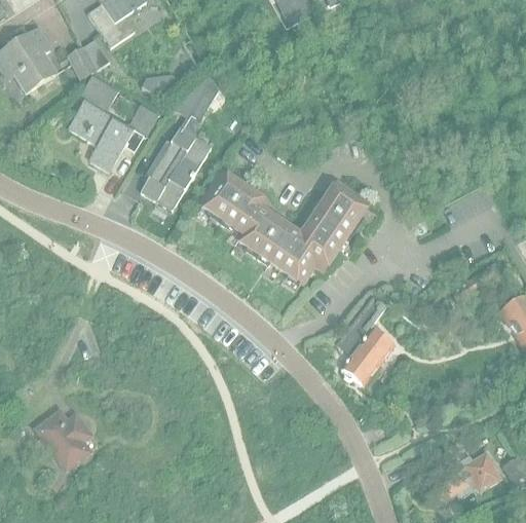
[(124,17),(145,3),(142,0),(98,0),(101,4),(86,13),(109,48),(134,32),(124,17)]
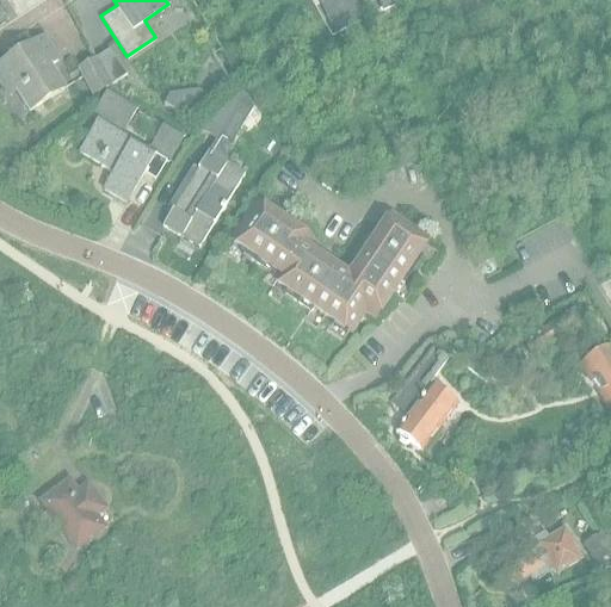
[(335,30),(362,18),(353,0),(332,0),(323,5),(335,30)]
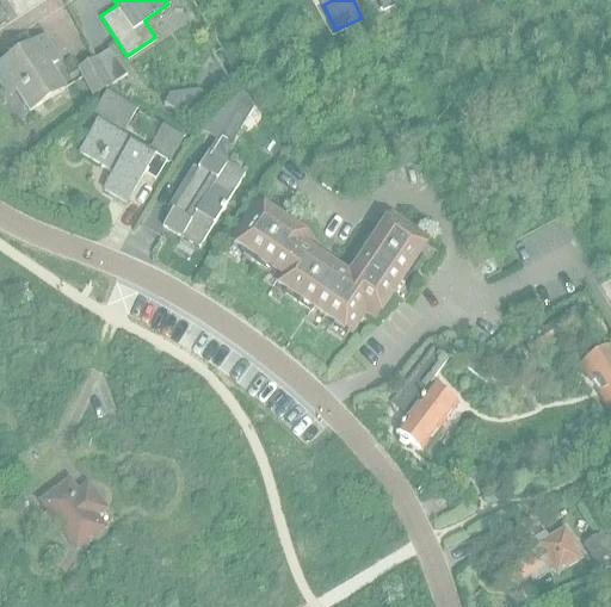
[(29,109),(53,93),(63,86),(44,55),(54,49),(44,33),(0,61),(0,81),(1,84),(10,78),(29,109)]
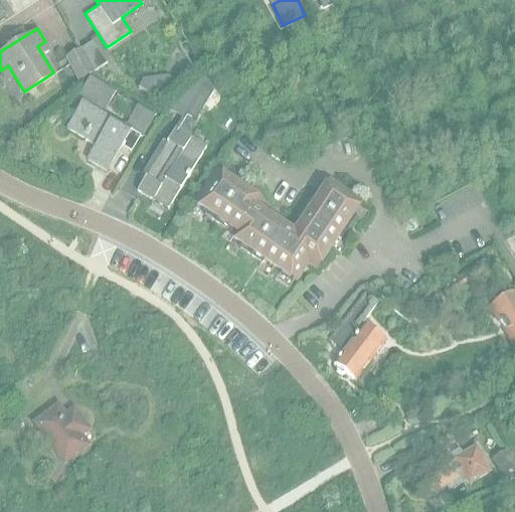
[(106,59),(92,38),(80,45),(93,68),(106,59)]
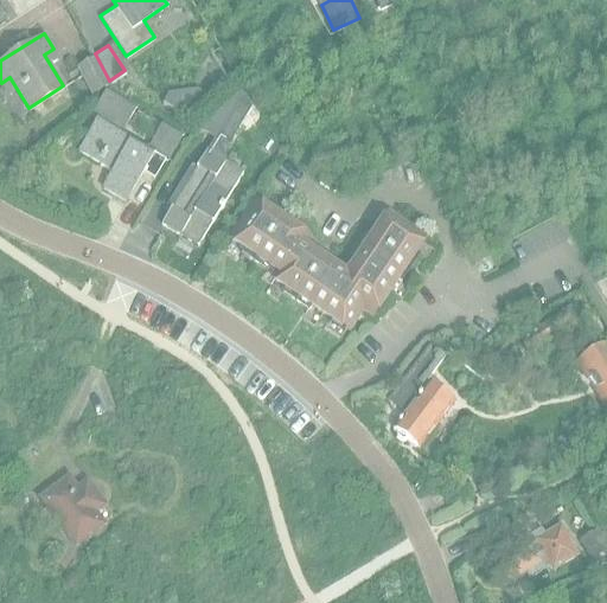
[(91,91),(107,83),(93,57),(77,64),(91,91)]
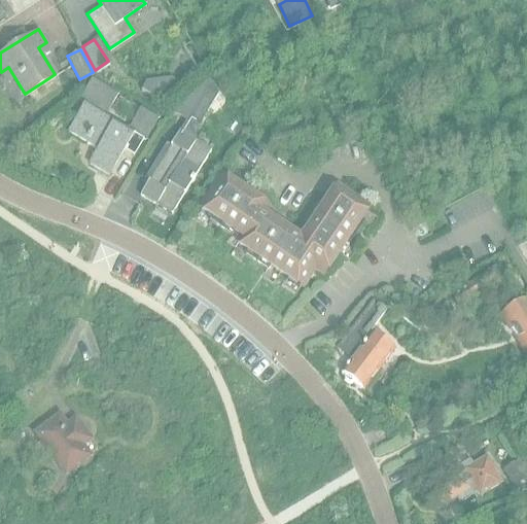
[(162,99),(178,82),(171,75),(145,78),(141,88),(162,99)]
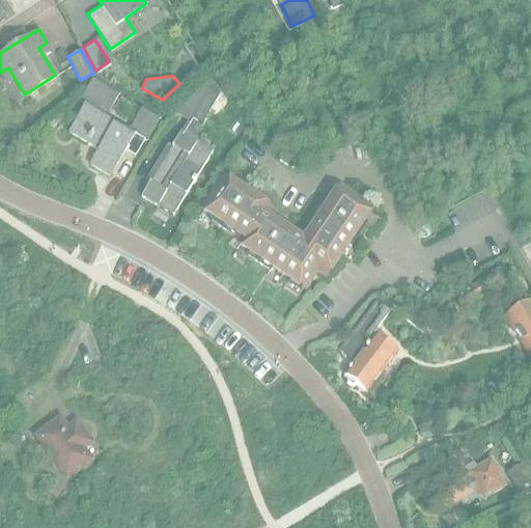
[(219,92),(212,81),(211,80),(207,76),(173,110),(187,119),(198,127),(219,92)]
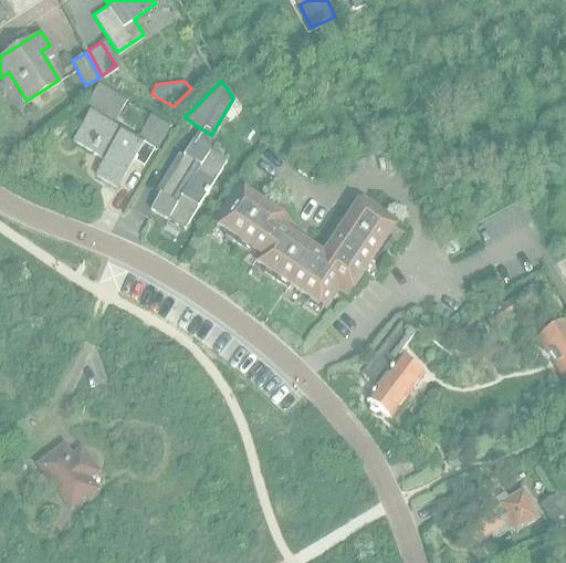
[(85,105),(92,108),(73,138),(93,150),(96,146),(107,154),(96,173),(116,185),(144,141),(156,148),(170,124),(153,114),(138,136),(113,121),(127,97),(101,82),(85,105)]
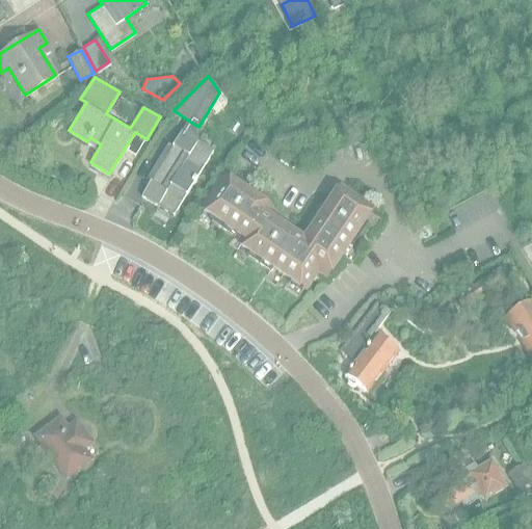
[(141,193),(173,213),(212,150),(180,130),(141,193)]
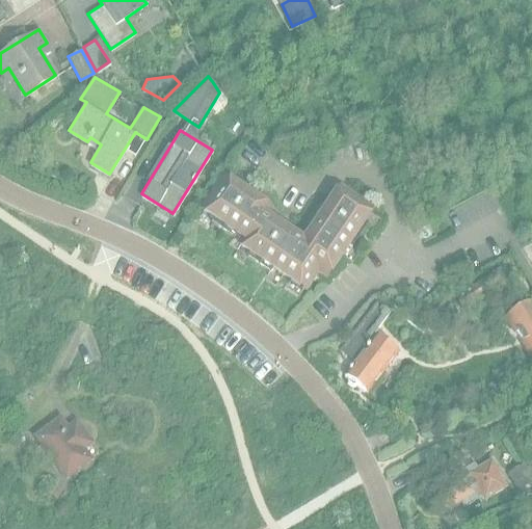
[(364,218),(370,209),(338,187),(303,239),(263,211),(267,205),(225,176),(204,208),(212,214),(210,218),(234,234),(236,231),(244,236),(240,243),(249,249),(246,254),(270,269),(272,265),(302,286),(317,265),(327,272),(348,242),(352,244),(368,221),(364,218)]
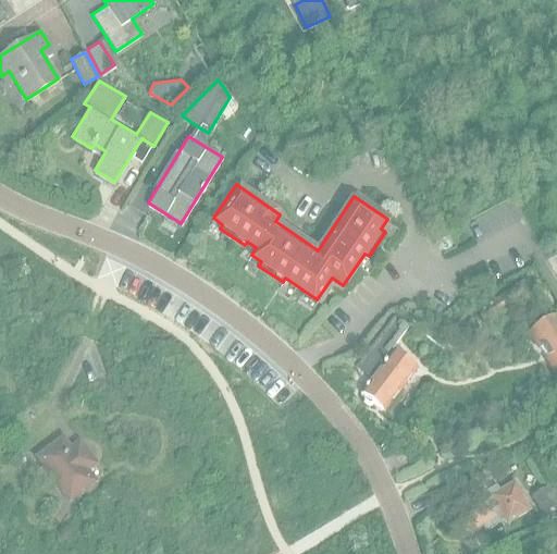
[(364,355),(359,362),(374,373),(360,392),(363,395),(362,398),(368,403),(371,401),(384,409),(417,367),(394,348),(393,349),(391,347),(407,327),(393,316),(364,354),(364,355)]
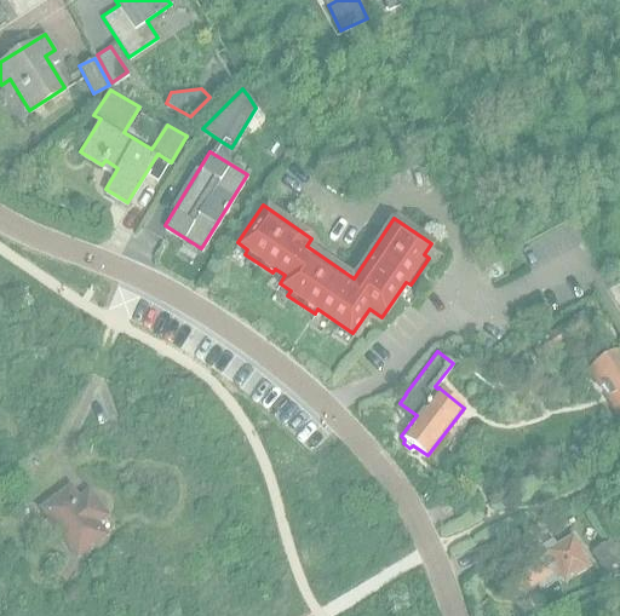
[(619,358),(615,351),(591,367),(619,413),(619,412),(619,358)]
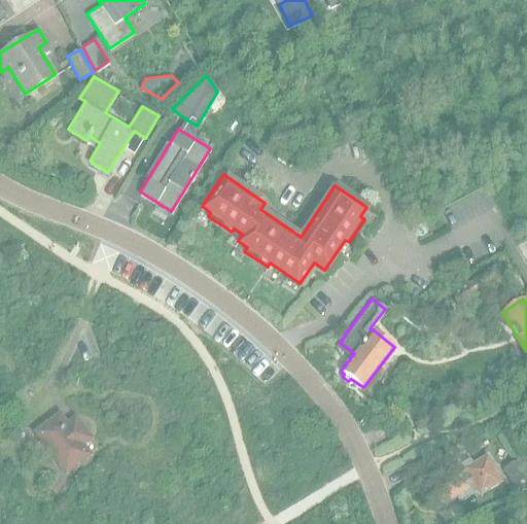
[(66,472),(91,453),(82,443),(90,437),(74,416),(66,422),(58,411),(34,430),(66,472)]
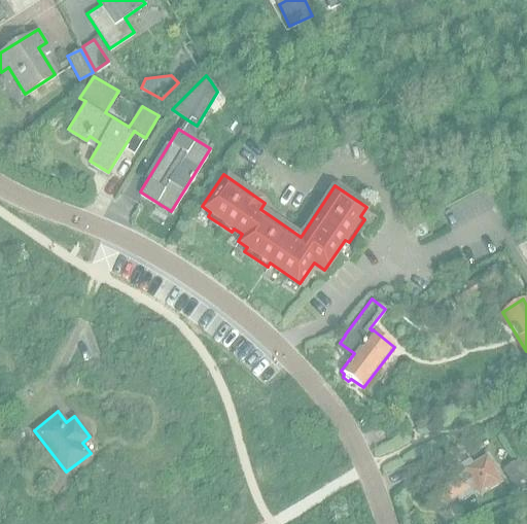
[(442,470),(425,481),(433,494),(431,495),(437,505),(448,499),(447,498),(468,485),(470,489),(476,487),(479,492),(501,479),(486,452),(473,459),(470,453),(460,459),(458,456),(440,466),(442,470)]
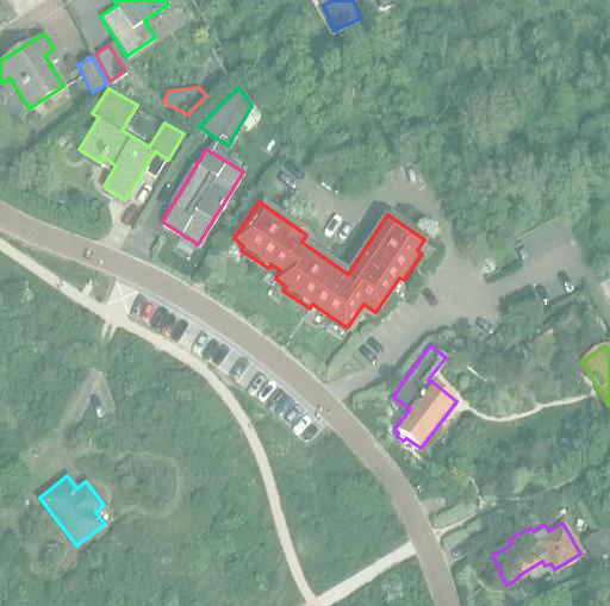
[(582,538),(596,563),(609,555),(609,548),(599,529),(582,538)]
